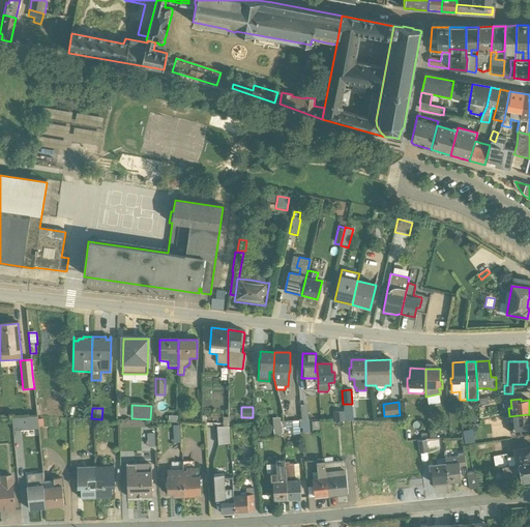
[(330,422),(344,421),(344,412),(333,412),(333,418),(329,418),(330,422)]
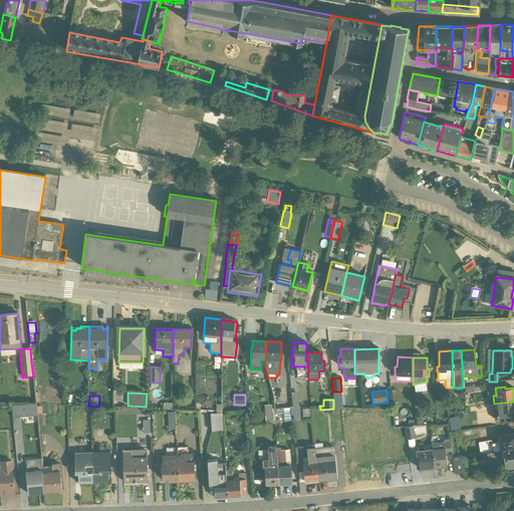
[(513,415),(513,402),(494,404),(492,404),(494,420),(508,419),(508,416),(513,415)]
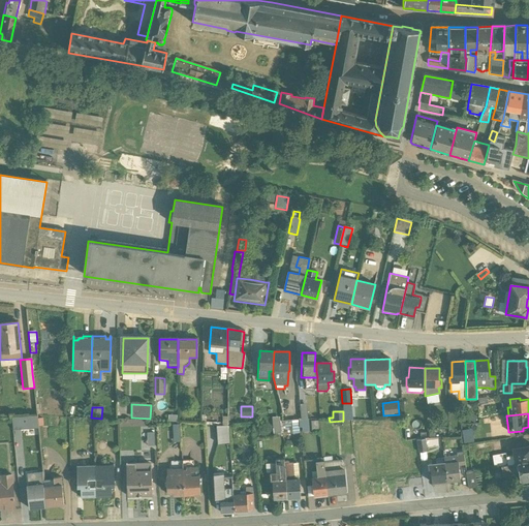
[(13,430),(38,428),(37,416),(11,419),(13,430)]
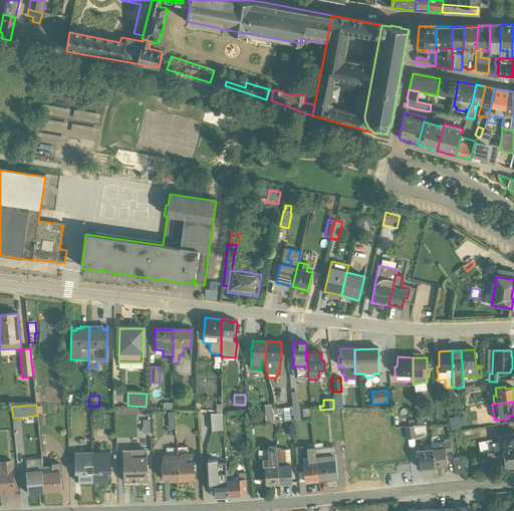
[(272,422),(274,423),(274,418),(272,418),(271,406),(264,406),(265,422),(272,422)]
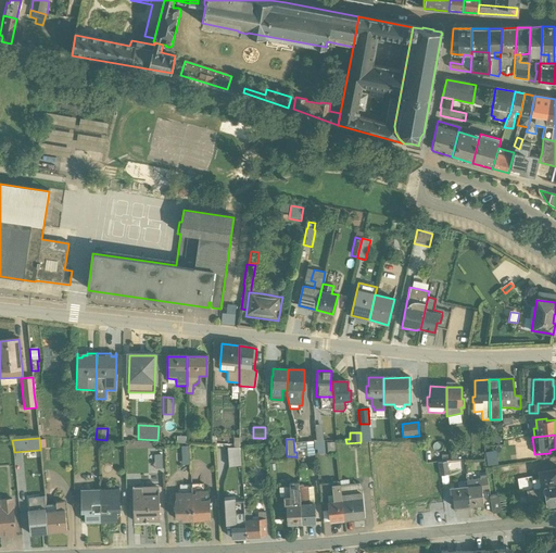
[(325,441),(313,440),(314,441),(314,451),(317,451),(317,454),(325,454),(325,441)]
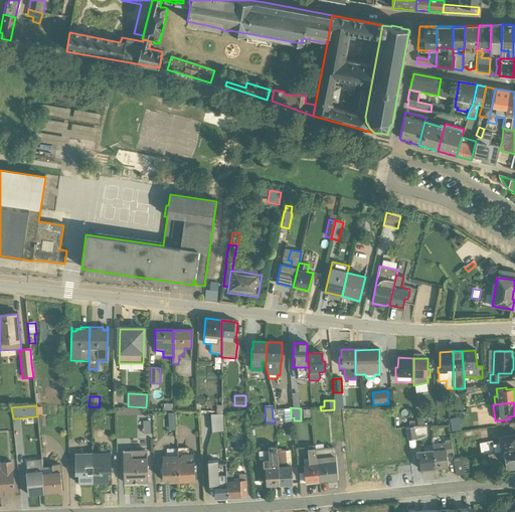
[(275,418),(275,423),(292,422),(291,417),(291,408),(274,409),(275,418)]
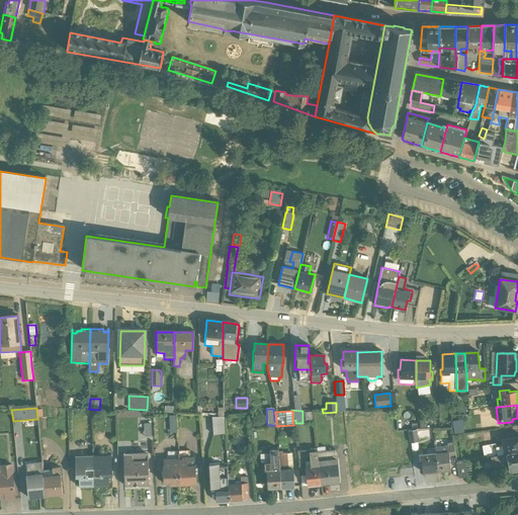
[(224,434),(223,417),(211,417),(212,435),(224,434)]
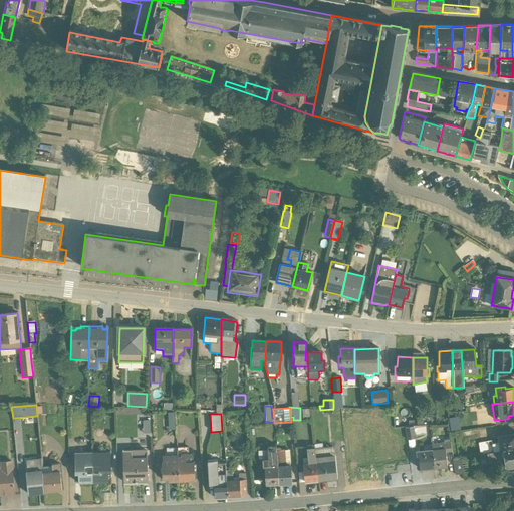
[(460,429),(458,417),(448,419),(450,431),(460,429)]
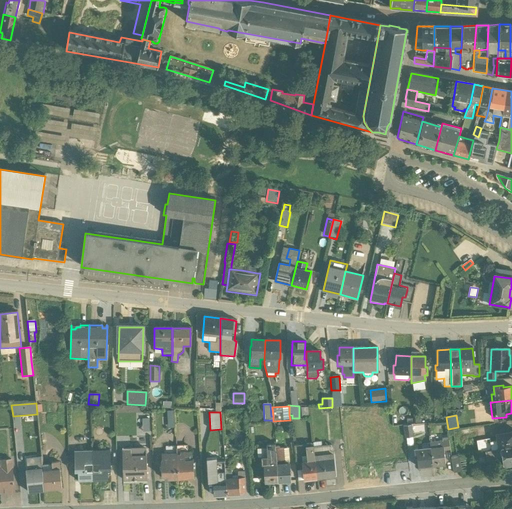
[(412,425),(403,426),(404,439),(413,437),(412,425)]
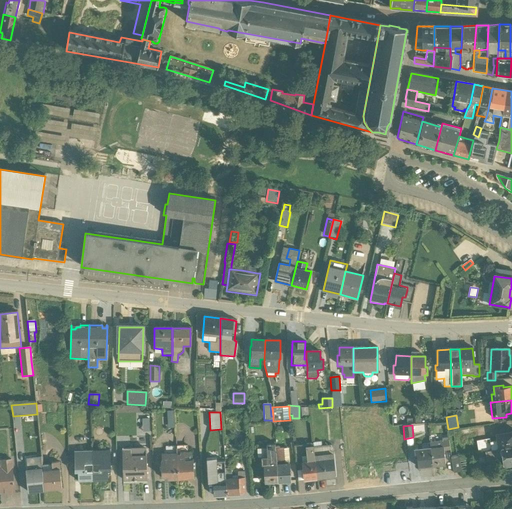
[(501,448),(511,446),(511,431),(508,432),(508,430),(494,432),(496,440),(497,448),(501,448)]
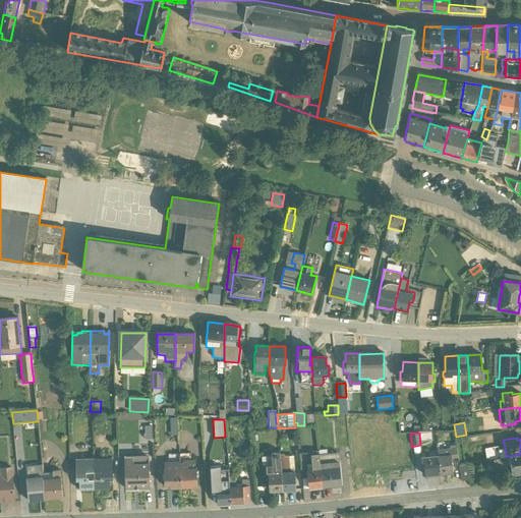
[(438,452),(440,474),(453,473),(451,459),(457,458),(456,445),(449,446),(450,449),(437,450),(438,452)]
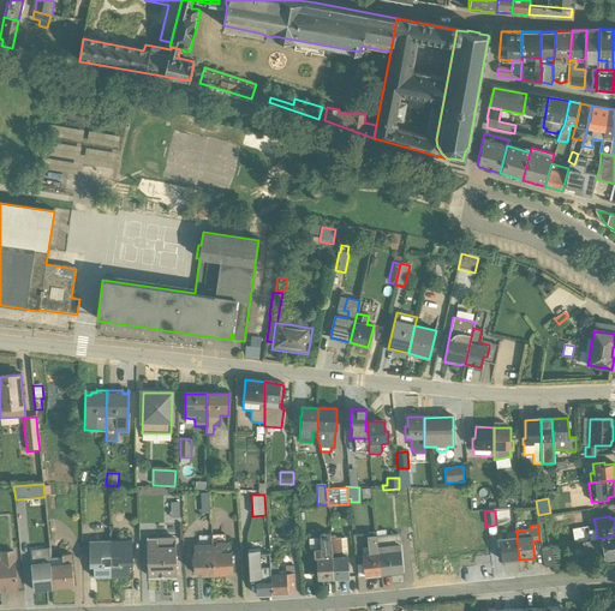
[(581,541),(597,538),(596,528),(589,529),(587,527),(572,529),(574,543),(581,541)]
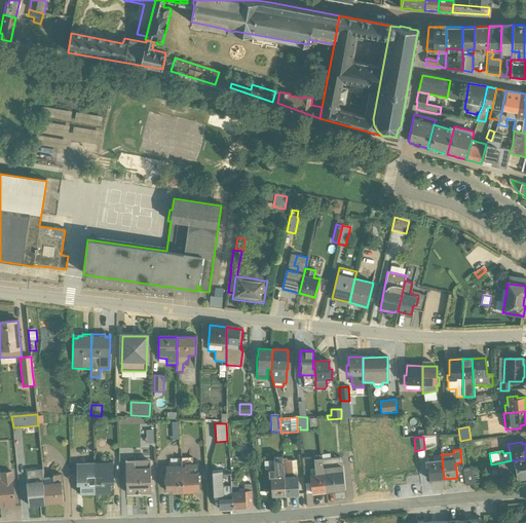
[(322,455),(326,491),(334,491),(334,489),(343,488),(340,457),(330,458),(330,454),(322,455)]
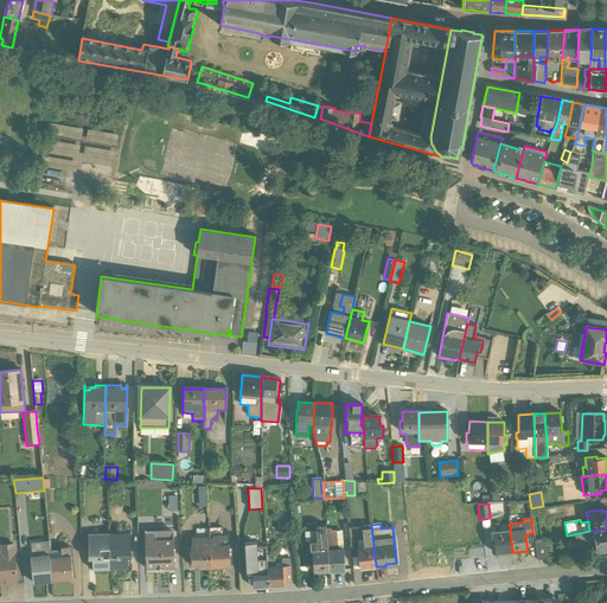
[(359,569),(376,566),(371,525),(362,526),(363,540),(357,540),(358,557),(359,569)]
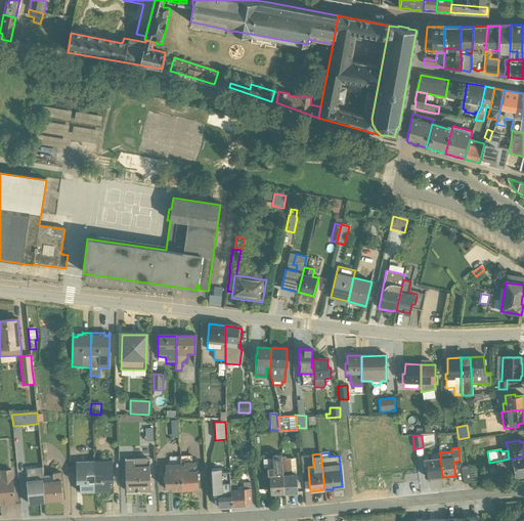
[(281,457),(281,454),(272,454),(272,459),(263,460),(263,469),(267,468),(268,476),(270,476),(271,495),(284,494),(281,457)]
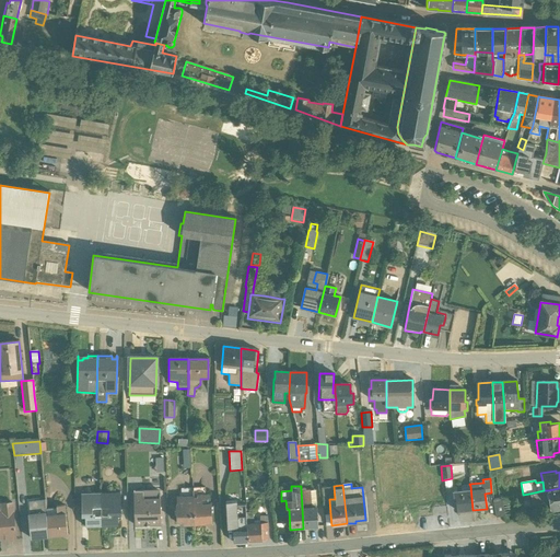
[(455,501),(456,508),(457,512),(473,510),(470,486),(453,488),(453,491),(453,502),(455,501)]
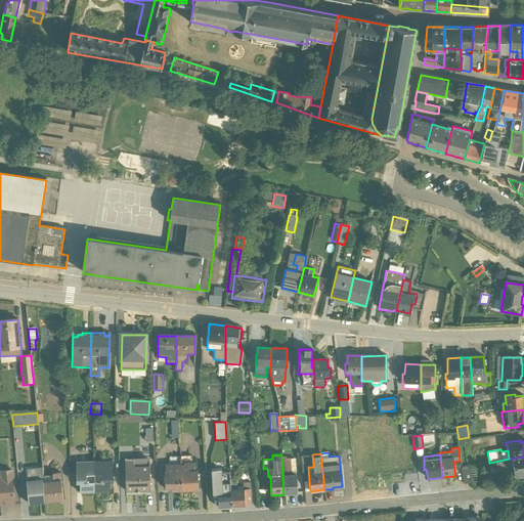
[(287,459),(286,457),(281,457),(284,494),(297,494),(295,459),(287,459)]
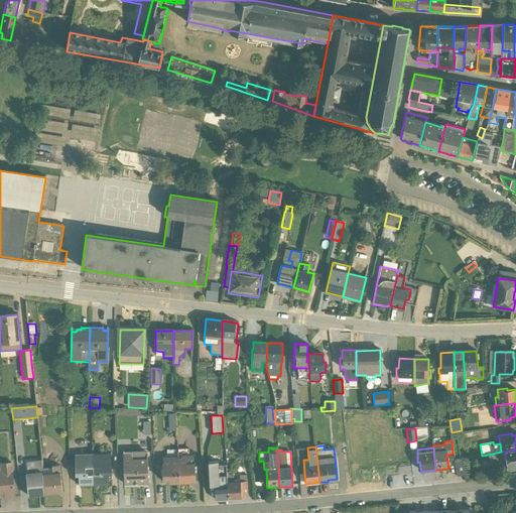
[(515,450),(505,452),(501,452),(488,455),(490,465),(506,462),(508,471),(515,469),(515,450)]
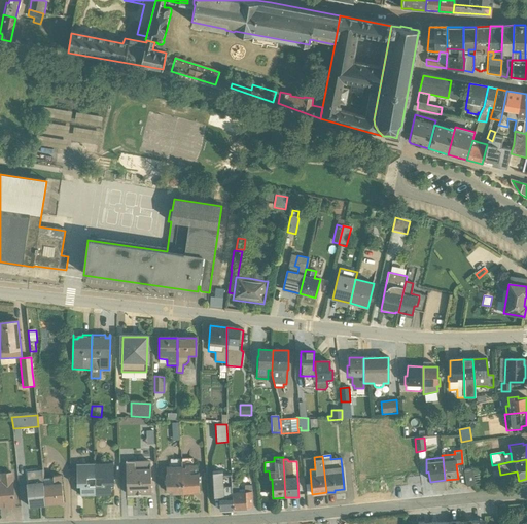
[(150,460),(126,461),(127,495),(151,495),(150,460)]
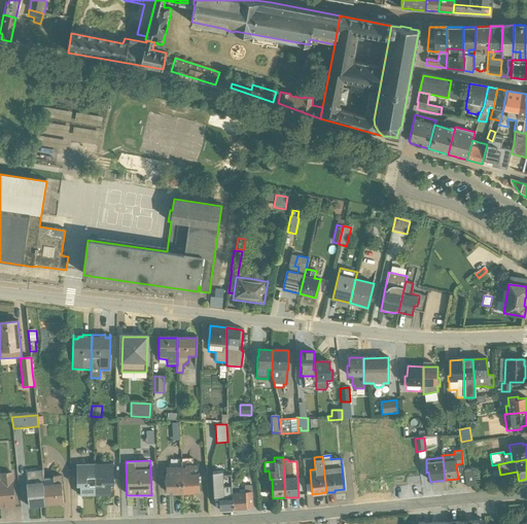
[(95,464),(96,496),(111,495),(110,486),(114,486),(113,463),(95,464)]
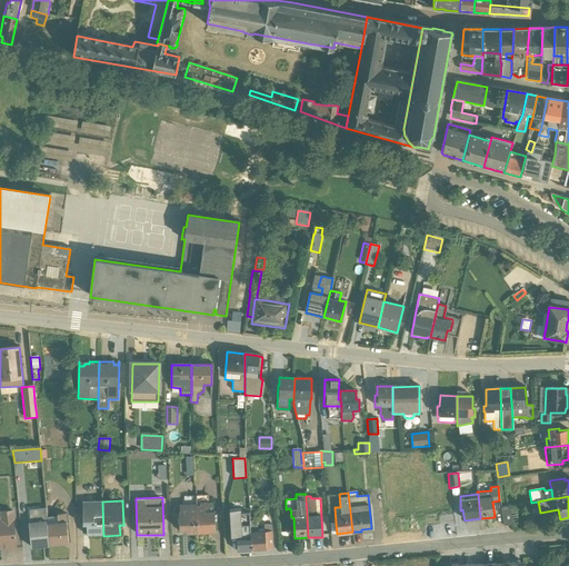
[(87,536),(103,536),(102,502),(82,502),(83,526),(86,526),(87,536)]
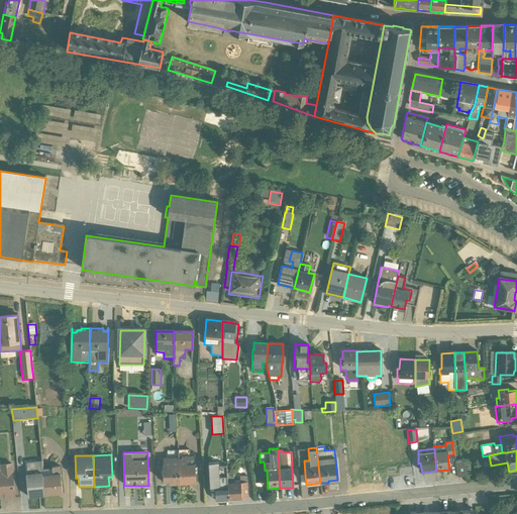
[(182,458),(179,458),(180,485),(190,485),(190,483),(196,483),(196,474),(197,474),(197,468),(195,468),(195,465),(192,465),(192,456),(182,457),(182,458)]
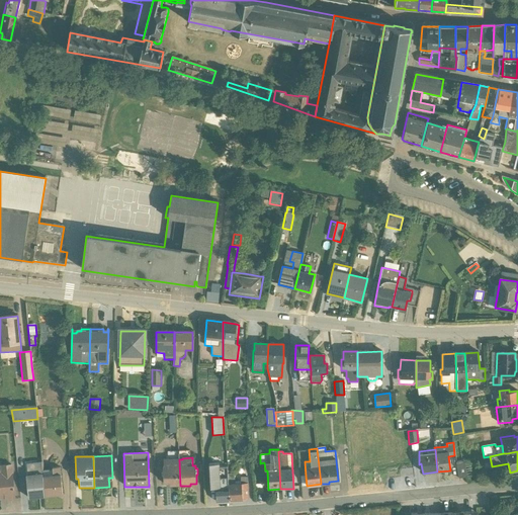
[(180,486),(179,459),(179,458),(164,459),(164,466),(163,466),(163,468),(161,468),(161,473),(161,477),(163,477),(163,483),(169,483),(169,487),(180,486)]
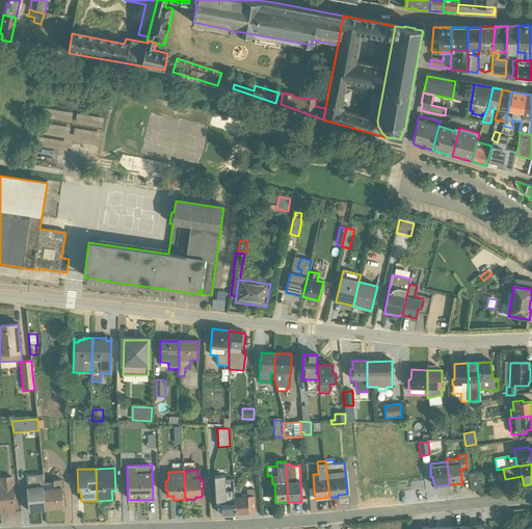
[(234,479),(236,514),(248,514),(248,513),(255,513),(254,490),(247,490),(247,496),(241,497),(240,476),(238,476),(238,474),(234,474),(234,479)]
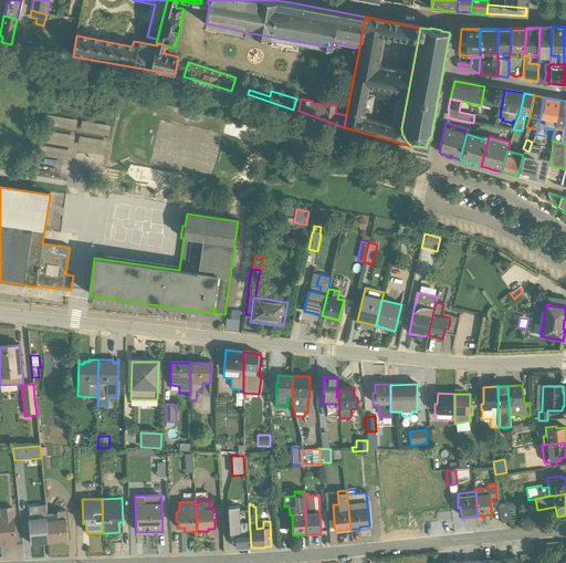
[(507,504),(499,506),(501,523),(510,522),(507,504)]
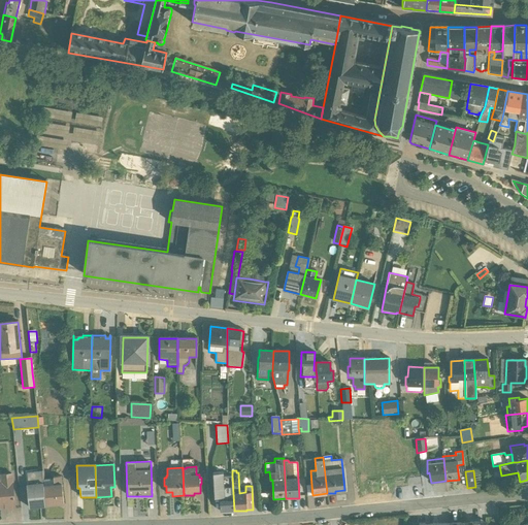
[(220,512),(234,511),(232,476),(223,477),(223,472),(212,473),(213,497),(219,497),(220,512)]
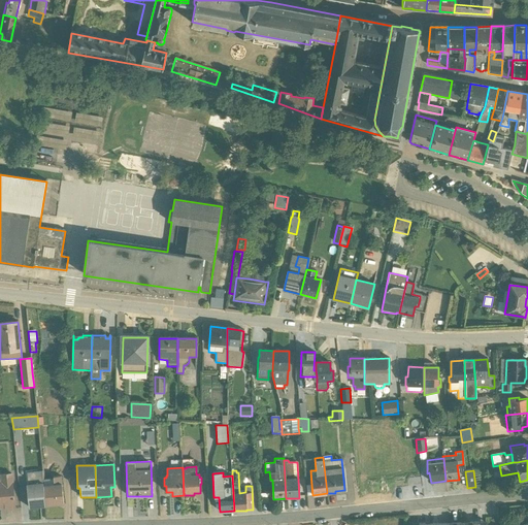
[(4,512),(15,511),(12,473),(0,474),(0,478),(0,477),(0,509),(4,509),(4,512)]
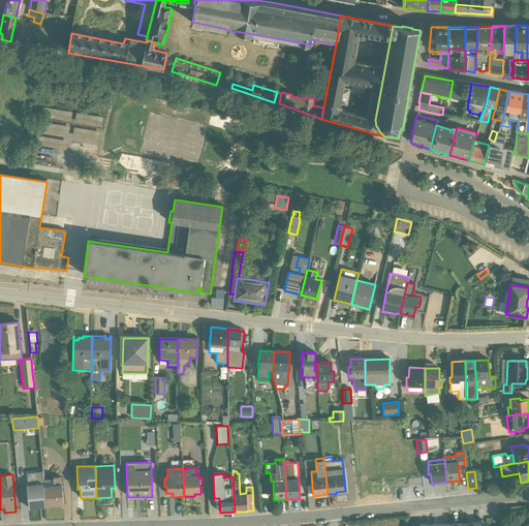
[(43,487),(45,507),(64,505),(61,477),(53,478),(53,480),(43,482),(44,487),(43,487)]
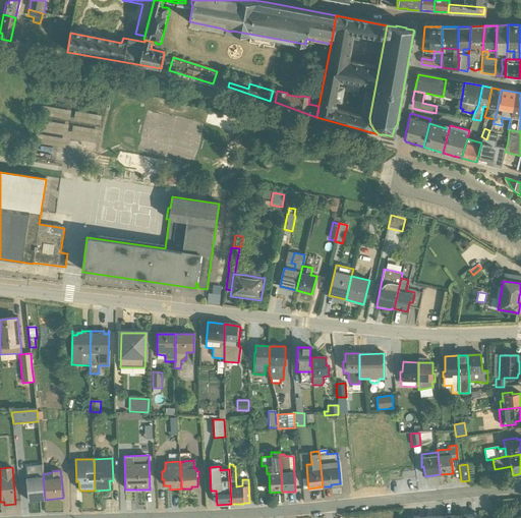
[(27,503),(45,501),(45,500),(43,479),(43,475),(25,477),(27,503)]
